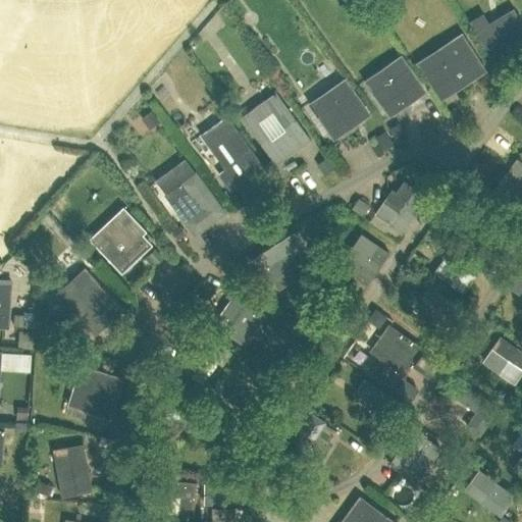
[(485,45),(500,70),(521,57),(521,27),(521,24),(485,45)]
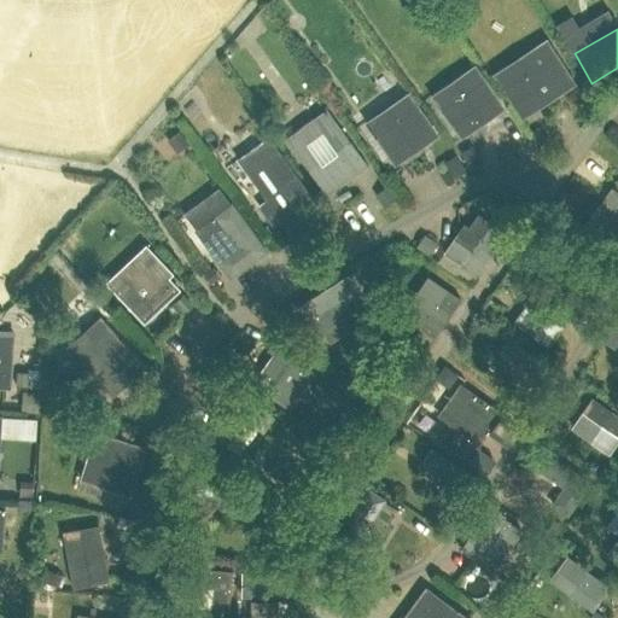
[(576,82),(546,38),(491,73),(522,118),(576,82)]
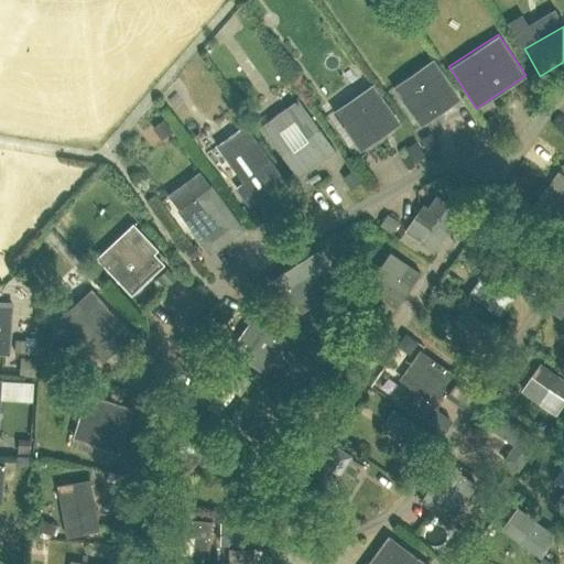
[(461,97),(433,57),(391,86),(419,126),(461,97)]
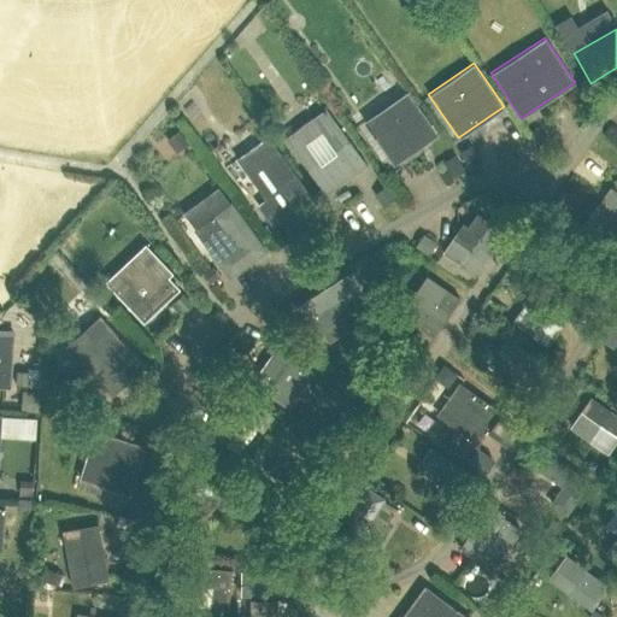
[(375,133),(395,162),(435,135),(415,105),(375,133)]
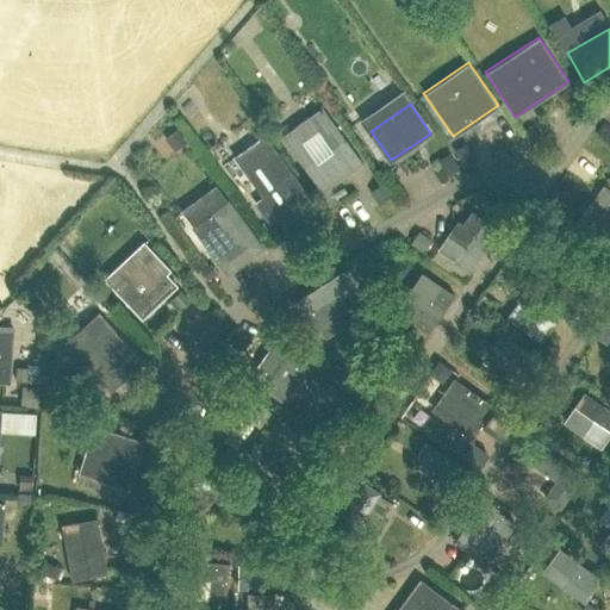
[(293,147),(323,190),(363,162),(334,118),(293,147)]
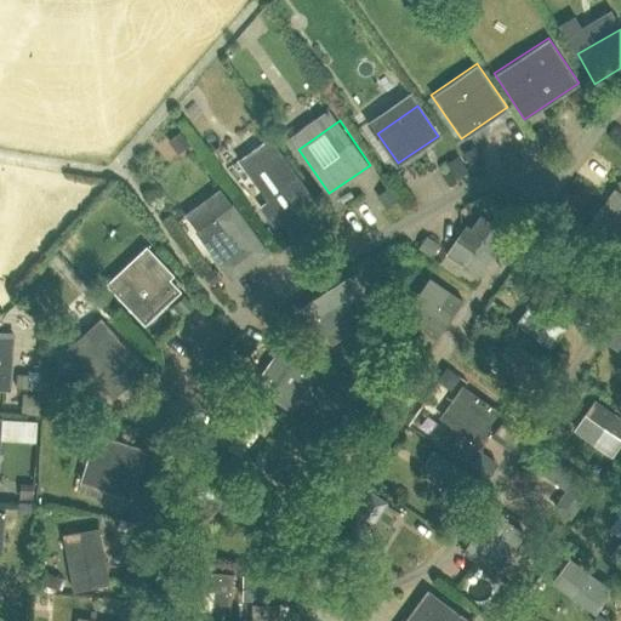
[(250,176),(267,200),(261,205),(268,216),(294,199),(297,205),(313,194),(284,152),(250,176)]
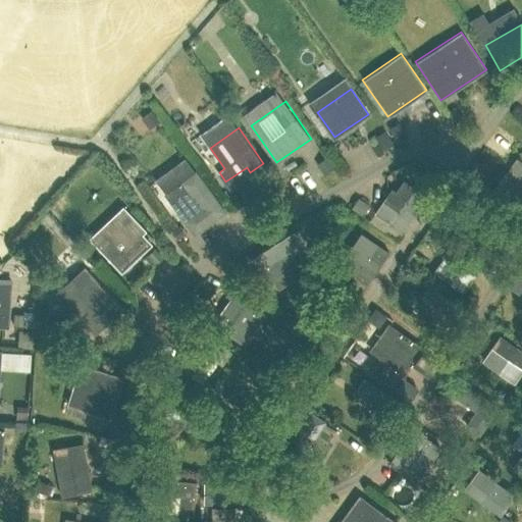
[(521,169),(501,199),(512,208),(521,194),(521,169)]
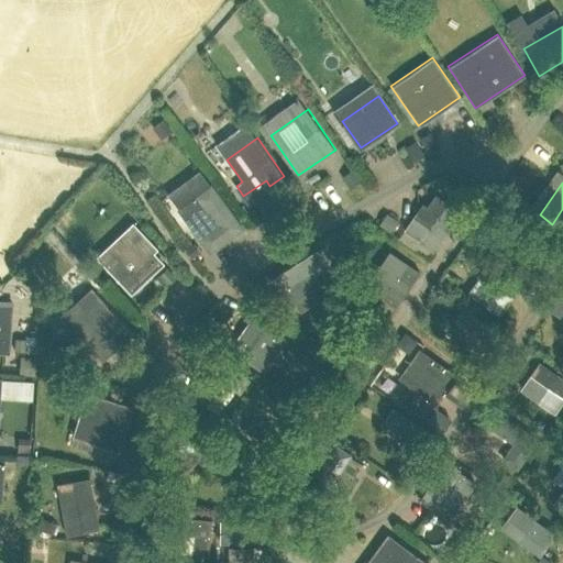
[(180,208),(210,251),(244,228),(214,185),(180,208)]
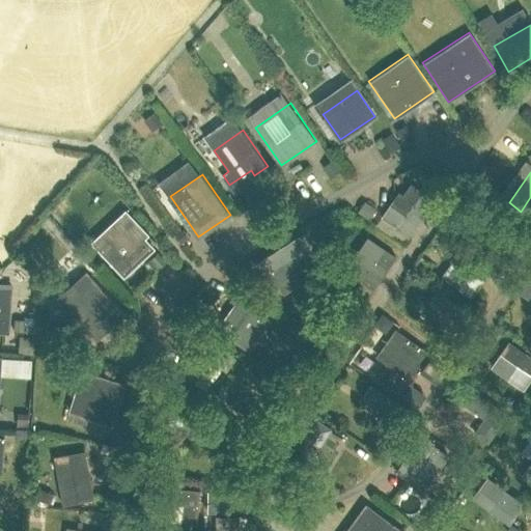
[(407,234),(434,197),(412,182),(410,185),(400,197),(395,194),(380,216),(407,234)]
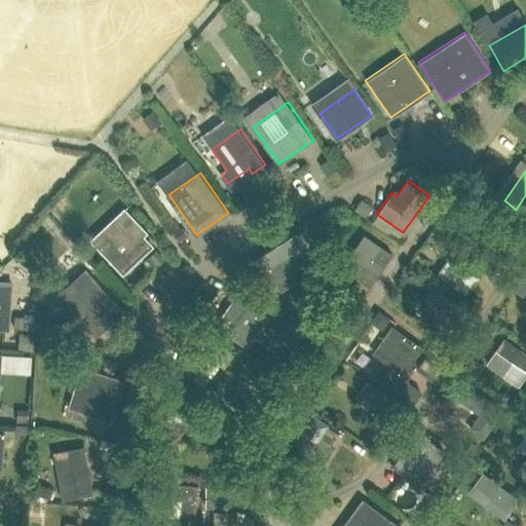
[(99,248),(122,273),(151,246),(143,235),(134,243),(119,228),(99,248)]
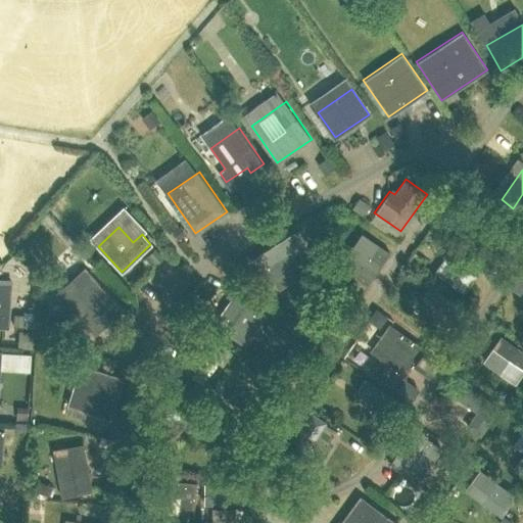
[(341,271),(365,287),(388,252),(376,244),(359,271),(346,263),(341,271)]
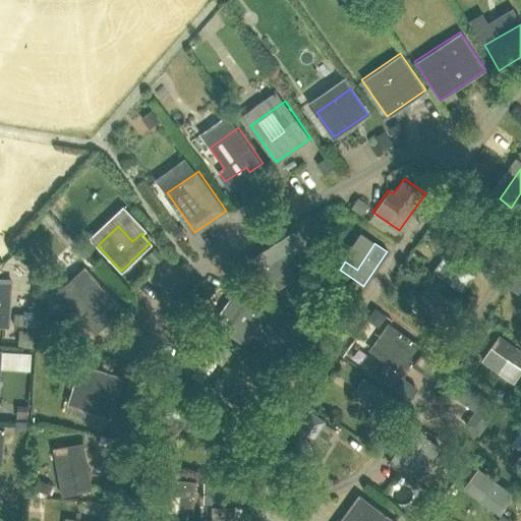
[(432,269),(459,288),(484,254),(474,246),(459,268),(443,255),(432,269)]
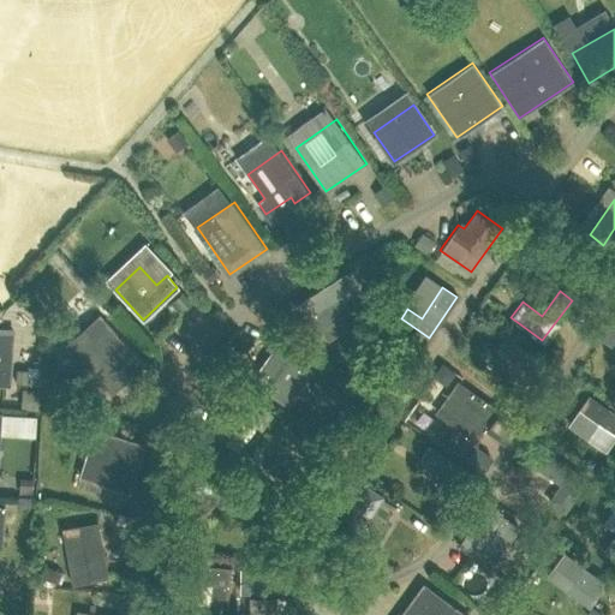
[(144,364),(99,314),(64,345),(109,395),(144,364)]
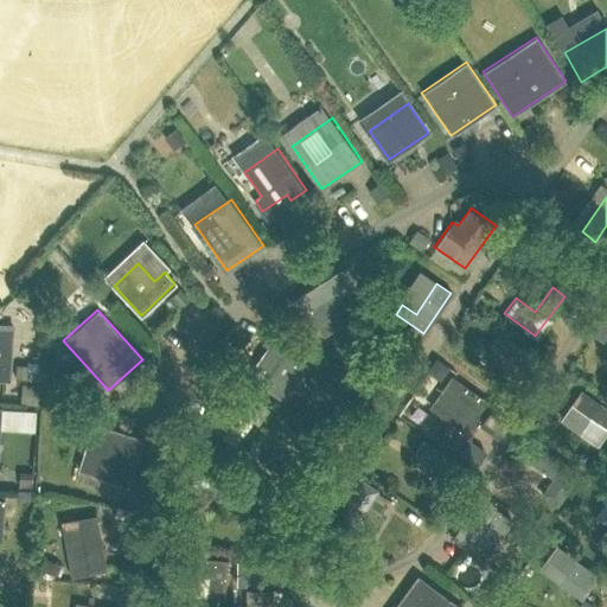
[(489,340),(528,369),(538,356),(499,327),(489,340)]
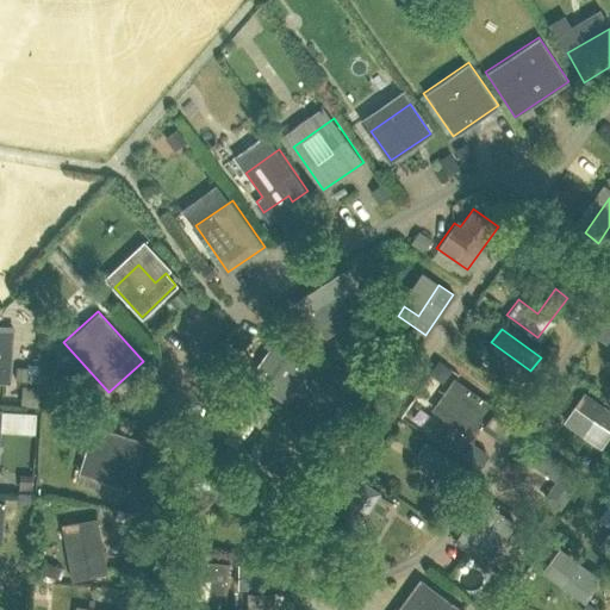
[(248,378),(284,402),(307,366),(272,342),(248,378)]
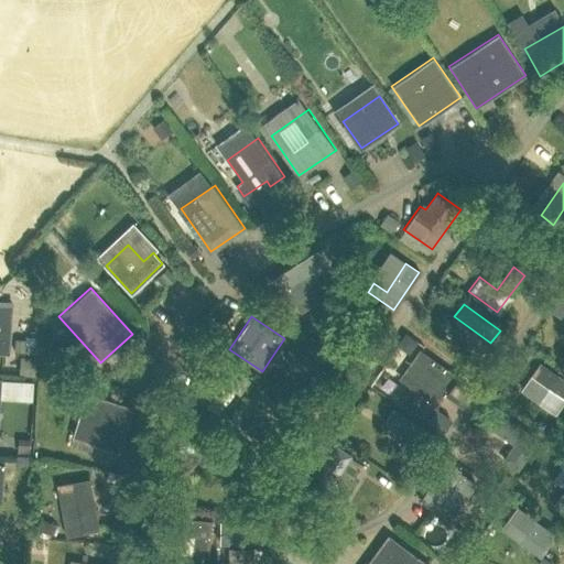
[(458,377),(420,349),(399,378),(410,386),(399,401),(441,431),(448,420),(434,409),(458,377)]
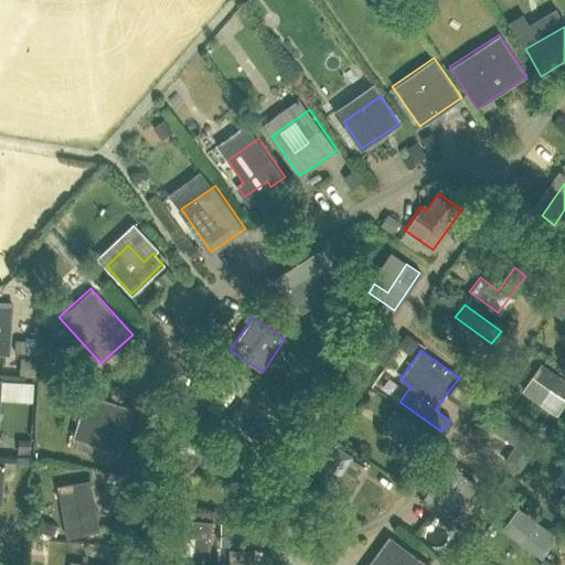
[(217,358),(215,360),(191,396),(203,405),(221,380),(242,393),(251,380),(217,358)]
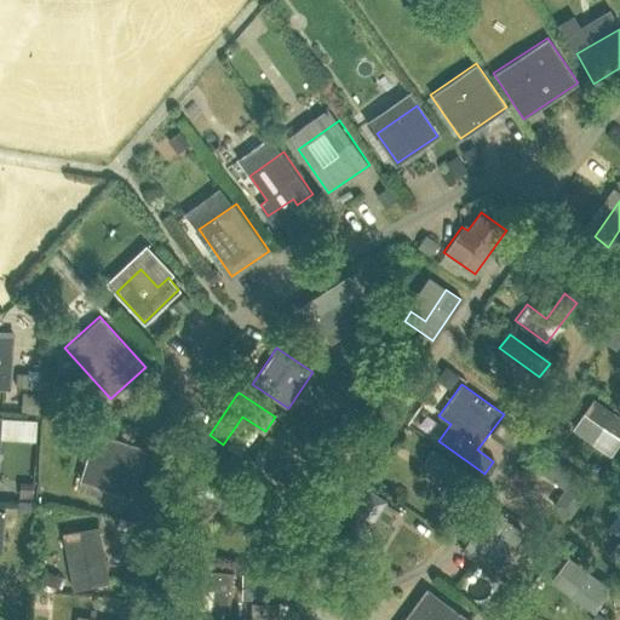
[(585,413),(619,435),(619,414),(593,399),(585,413)]
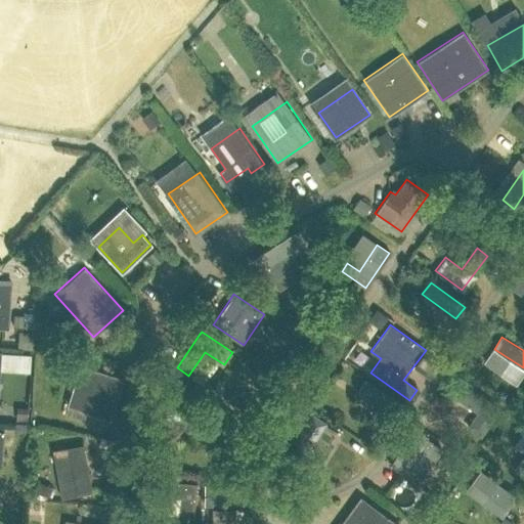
[(94,370),(82,409),(111,418),(123,379),(94,370)]
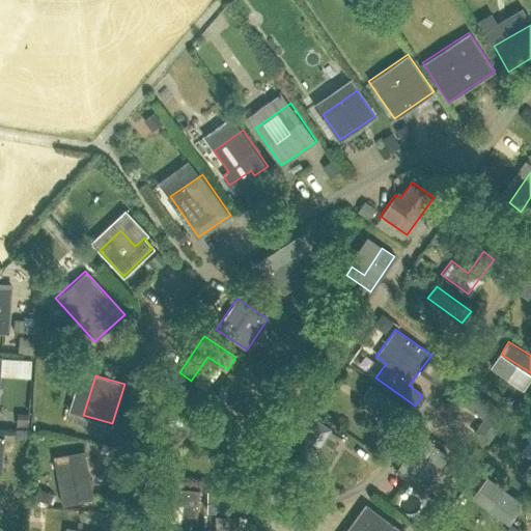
[(363,396),(391,415),(385,424),(391,429),(407,407),(371,384),(363,396)]
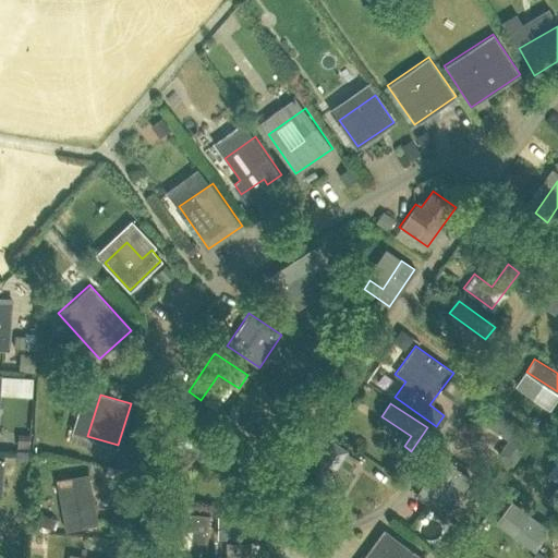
[(486,423),(509,438),(496,458),(509,466),(531,434),(495,410),(486,423)]
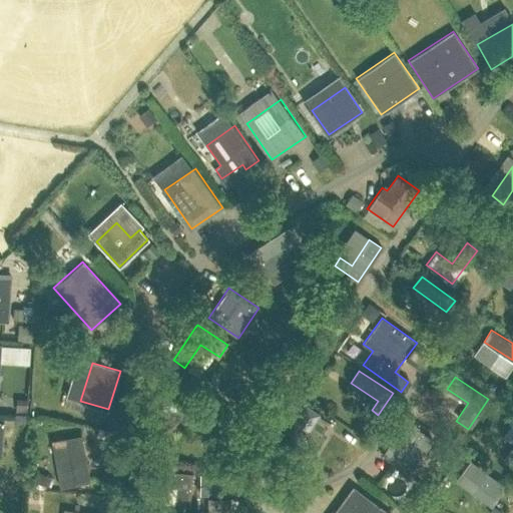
[(164,383),(143,412),(169,432),(191,403),(164,383)]
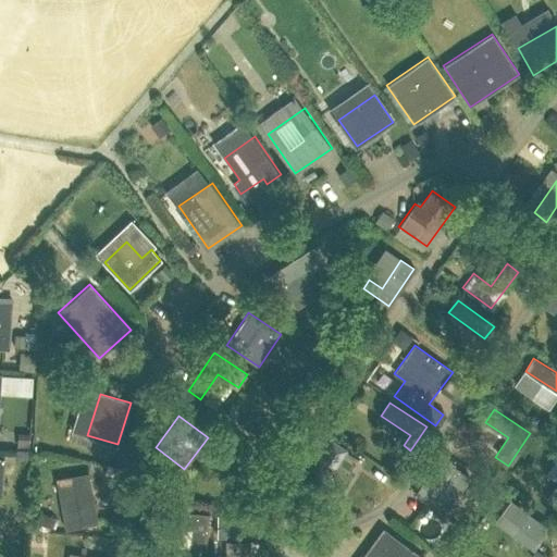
[(306,479),(320,489),(346,449),(332,440),(306,479)]
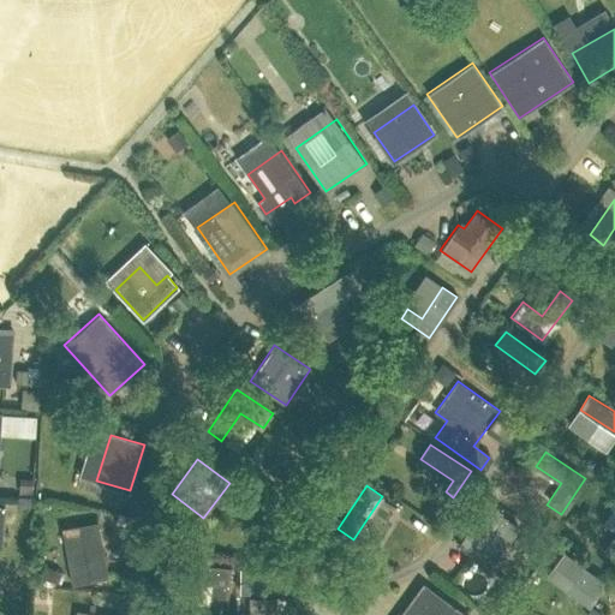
[(459,543),(493,563),(518,523),(484,502),(459,543)]
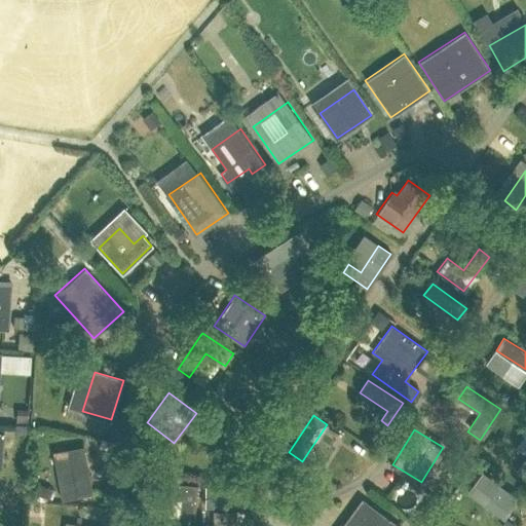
[(94,495),(84,449),(53,455),(63,501),(94,495)]
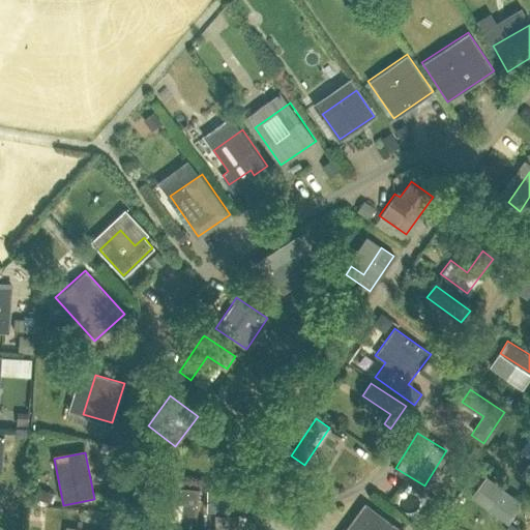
[(529,463),(521,477),(529,483),(529,463)]
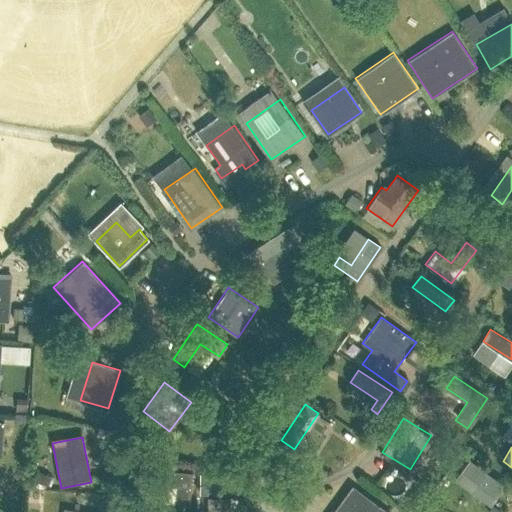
[(463,476),(486,492),(480,501),(490,508),(504,488),(471,465),(463,476)]
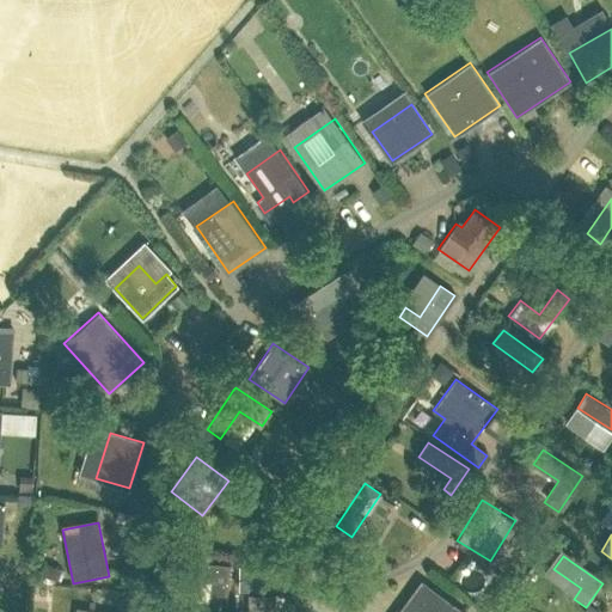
[(185,577),(210,580),(209,600),(226,603),(230,564),(187,560),(185,577)]
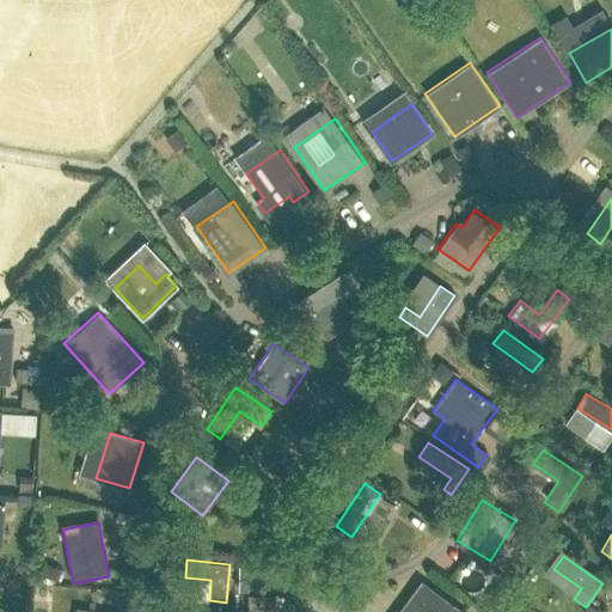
[(405,611),(461,611),(427,585),(405,611)]
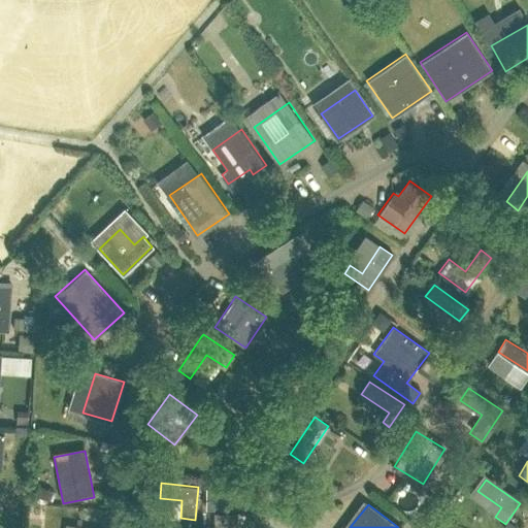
[(212,527),(233,527),(233,513),(213,513),(212,527)]
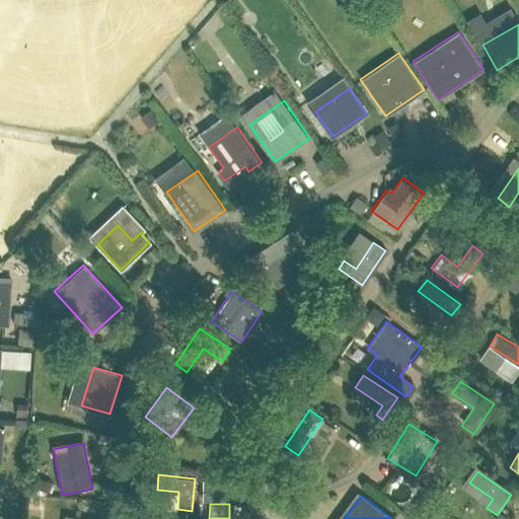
[(335,518),(316,510),(311,518),(335,518)]
